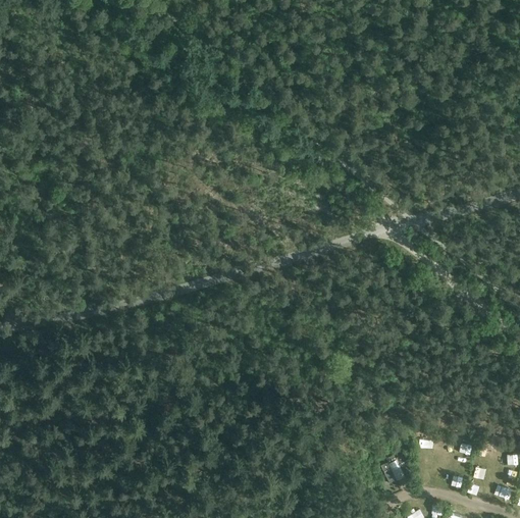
[(430,449),(430,439),(419,439),(418,449),(430,449)]
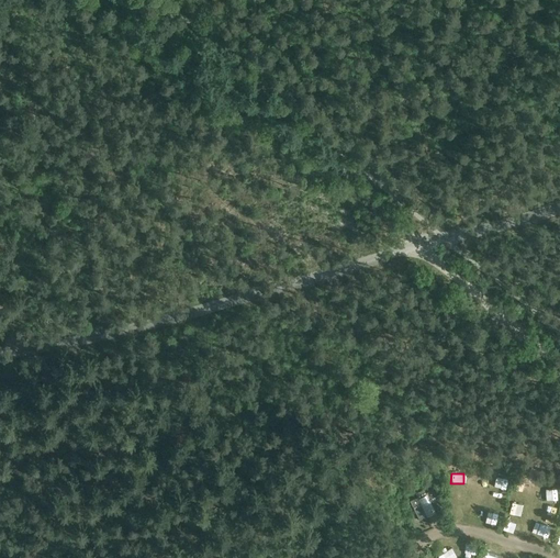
[(490,479),(490,488),(504,488),(504,479),(490,479)]
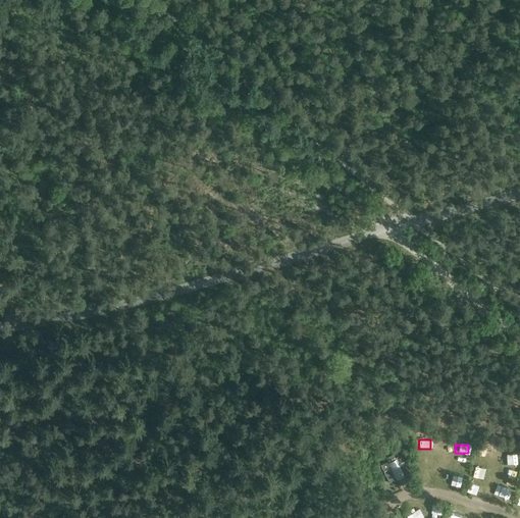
[(473,459),(483,461),(486,452),(476,449),(473,459)]
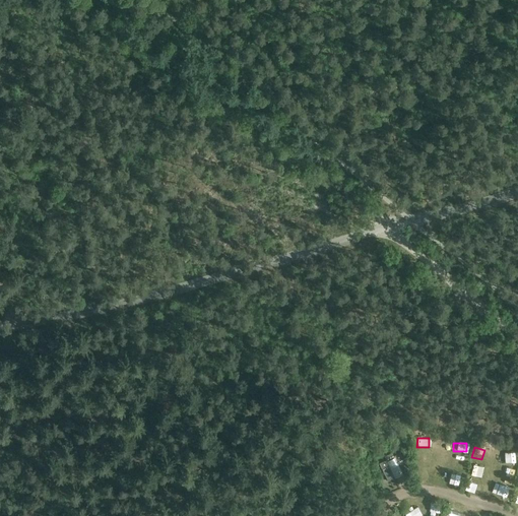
[(516,463),(515,452),(505,453),(506,463),(516,463)]
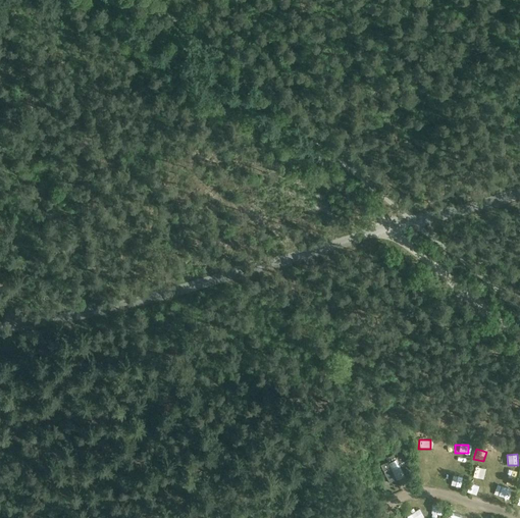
[(426,456),(417,457),(419,467),(427,465),(426,456)]
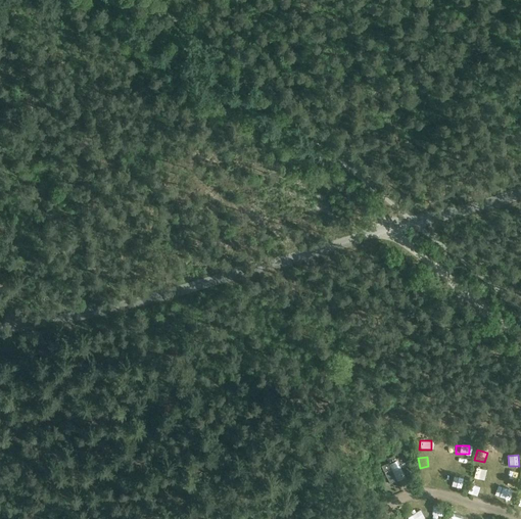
[(455,457),(453,466),(465,469),(467,461),(455,457)]
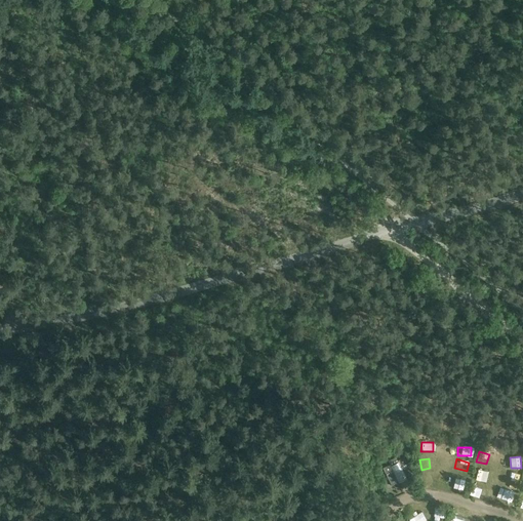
[(391,469),(383,473),(392,490),(415,479),(415,478),(407,462),(400,465),(398,462),(390,466),(391,469)]
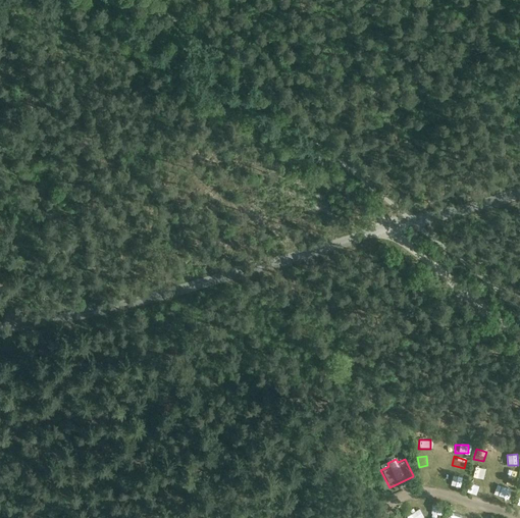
[(448,475),(447,481),(460,485),(462,479),(448,475)]
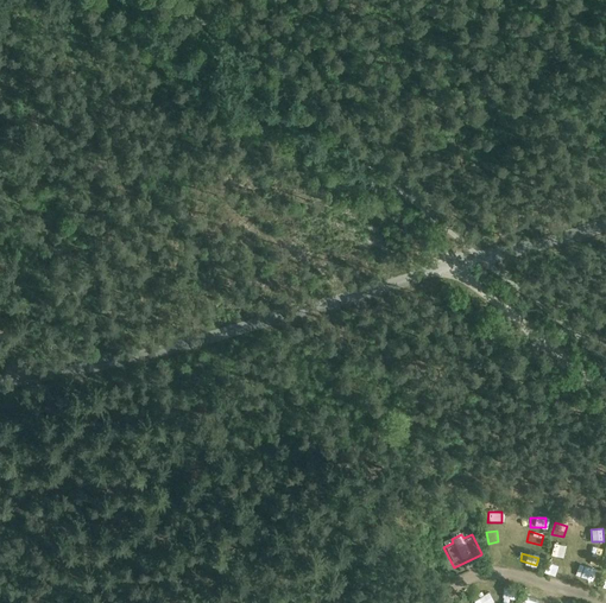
[(592,578),(595,566),(585,563),(580,576),(592,578)]
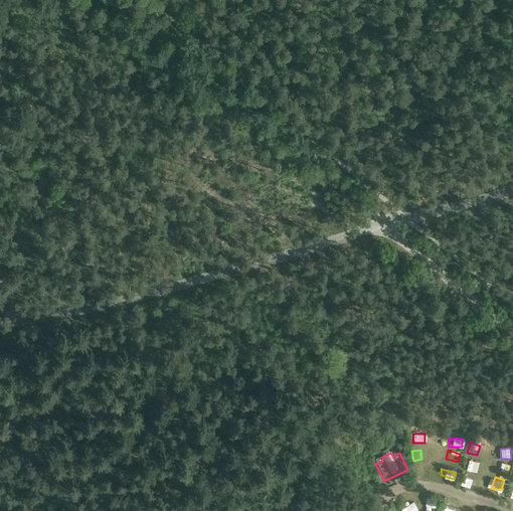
[(412,510),(417,508),(414,499),(401,503),(403,510),(412,510)]
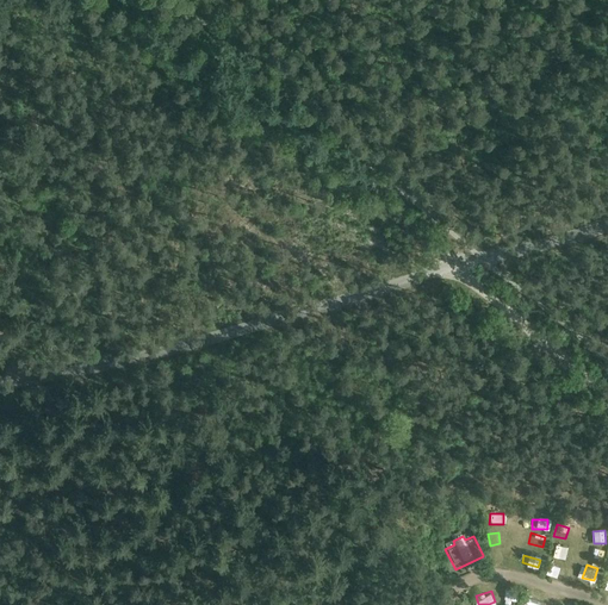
All buildings are outlined.
